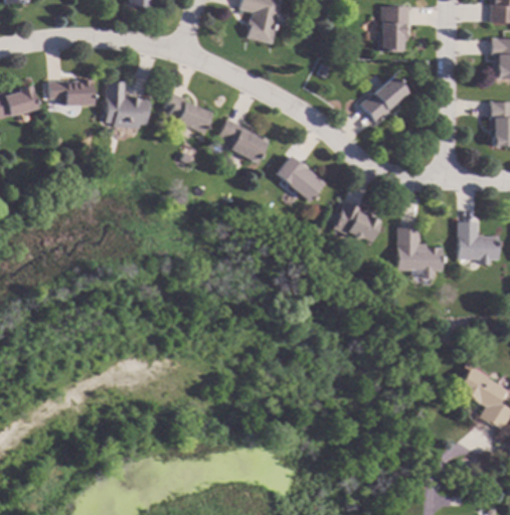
[(149,0),(149,8),(128,7),(128,0),(149,0)]
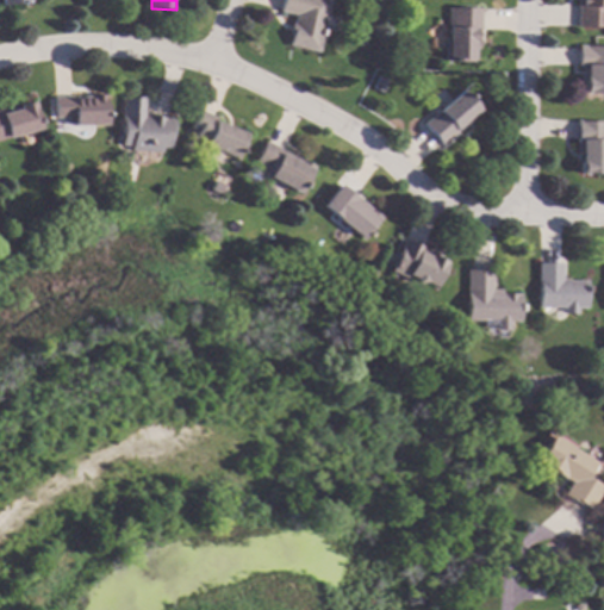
[(329,0),(335,1),(323,51),(293,44),(296,33),(294,32),(300,14),(285,11),(287,0),(329,0)]
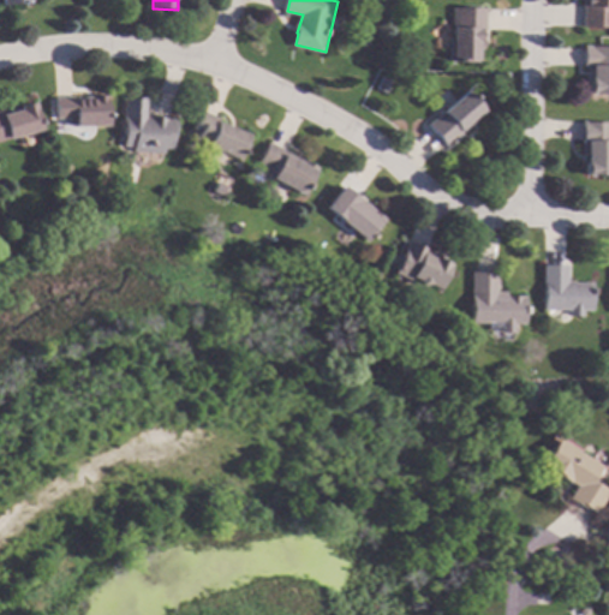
[(608,27),(587,27),(587,0),(608,0),(608,27)]
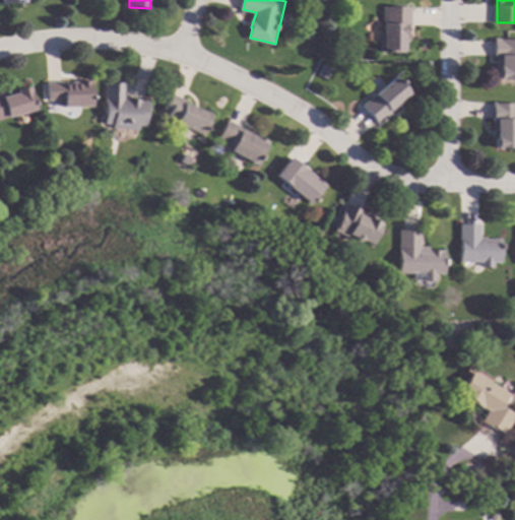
[(414,24),(409,24),(409,31),(412,33),(412,42),(408,42),(408,51),(386,51),(387,7),(414,7),(414,24)]
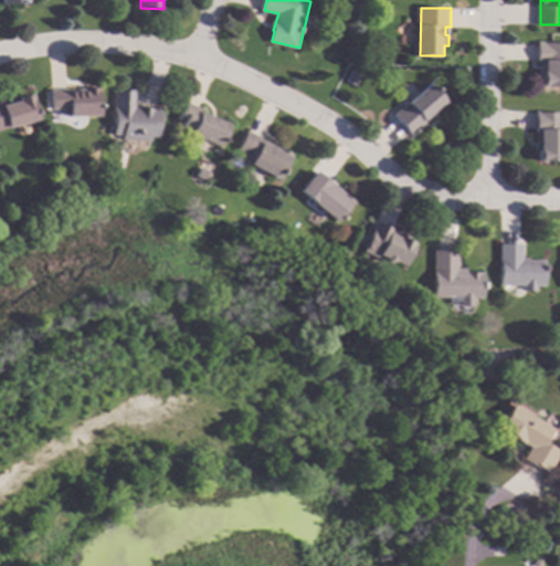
[(559,86),(547,86),(548,63),(541,63),(542,42),(559,42),(559,86)]
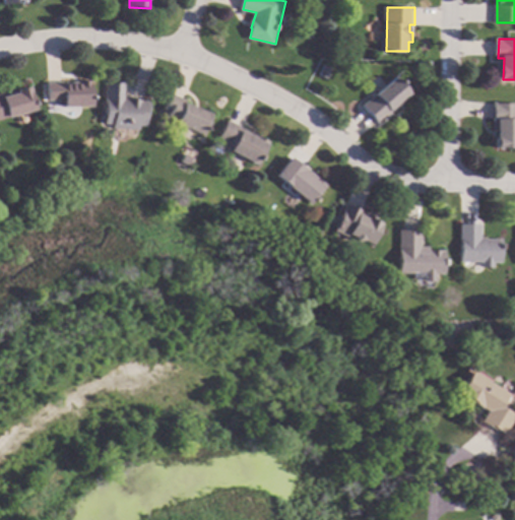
[(335,68),(329,79),(321,75),(327,64),(335,68)]
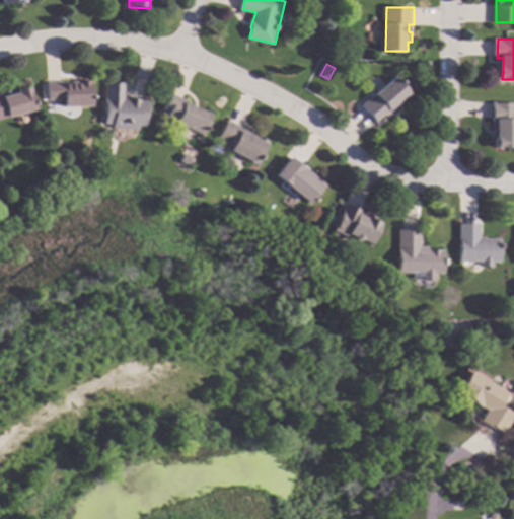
[(412,93),(378,122),(364,105),(397,76),(412,93)]
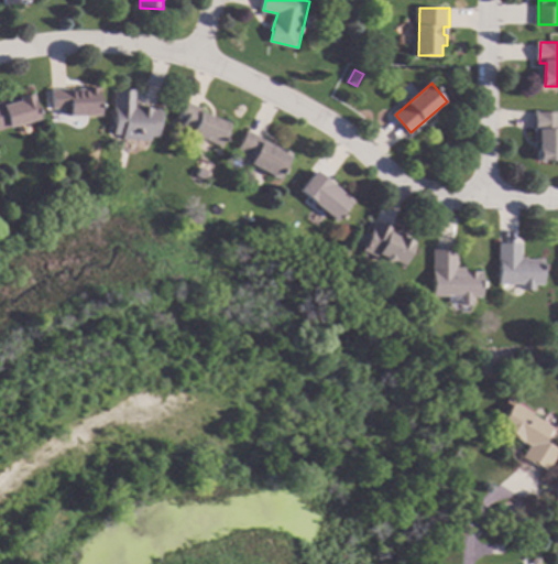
[(105,114),(64,114),(64,109),(52,109),(52,88),(105,88),(105,114)]
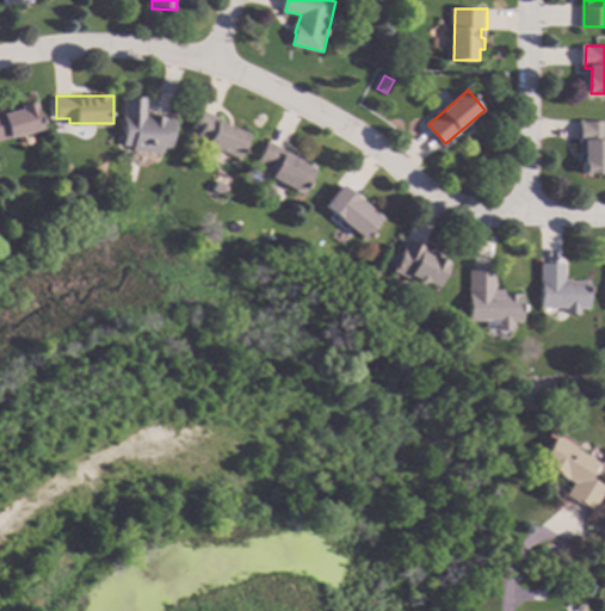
[(149,97),(148,116),(153,116),(153,115),(170,116),(170,117),(178,118),(177,136),(174,136),(174,148),(165,147),(165,152),(135,150),(136,146),(125,146),(128,97),(149,97)]
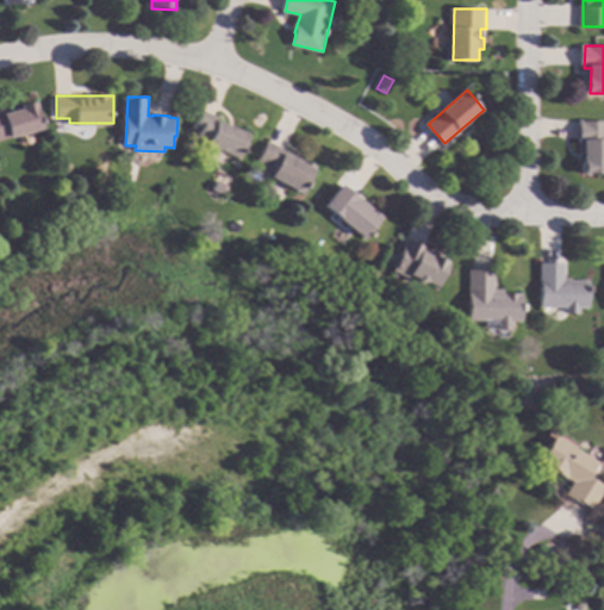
[(47,129),(0,138),(0,107),(39,99),(47,129)]
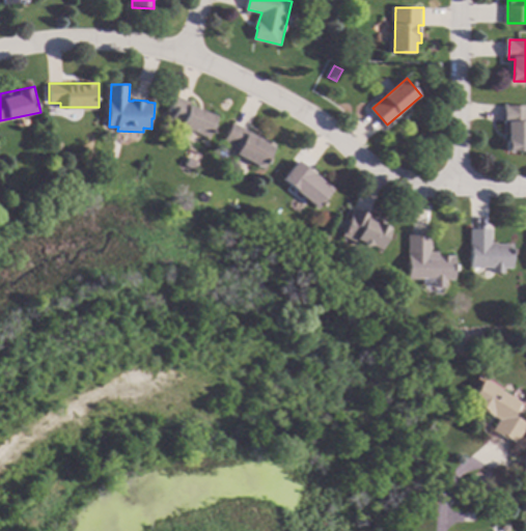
[(218,115),(208,138),(196,133),(194,137),(184,132),(186,128),(171,121),(174,116),(168,113),(176,95),(218,115)]
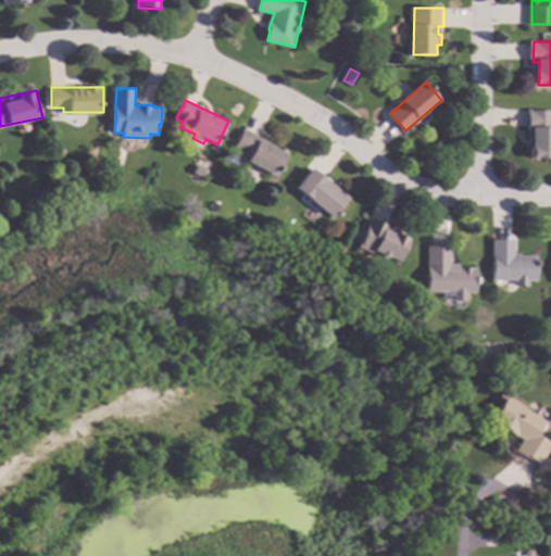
[(550,159),(534,159),(534,146),(531,146),(531,110),(550,111),(550,159)]
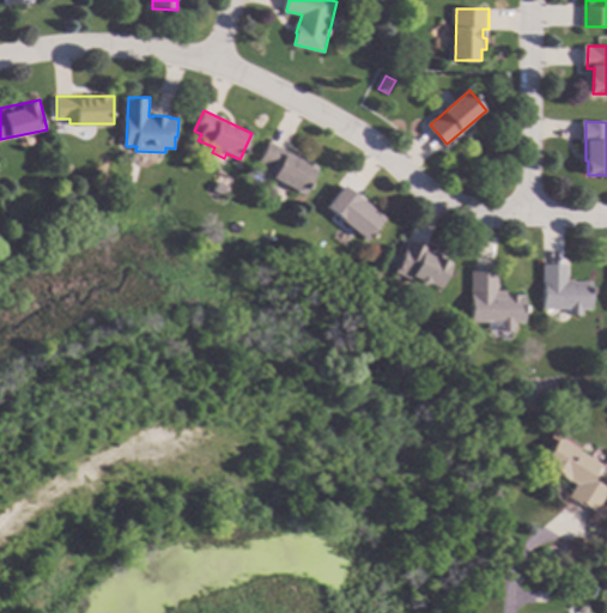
[(320,167),(307,194),(268,175),(272,168),(261,163),(272,141),(320,167)]
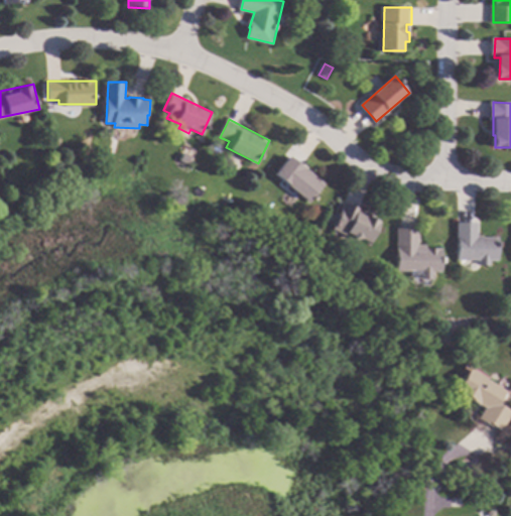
[(194,156),(189,164),(181,160),(185,152),(194,156)]
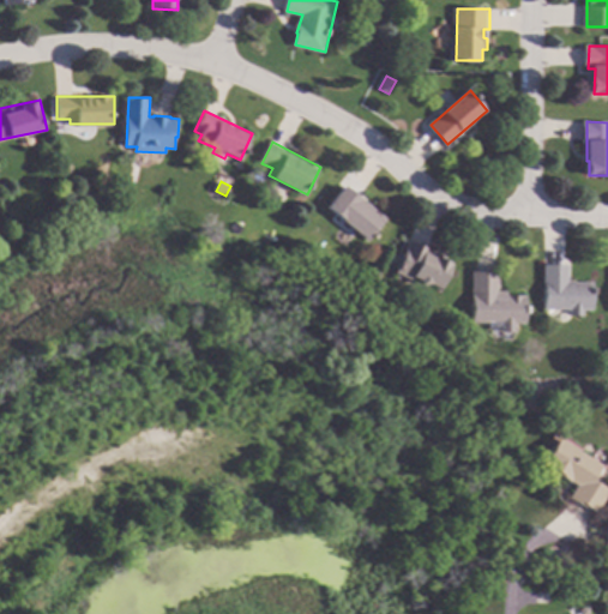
[(389,220),(371,242),(329,209),(348,186),(389,220)]
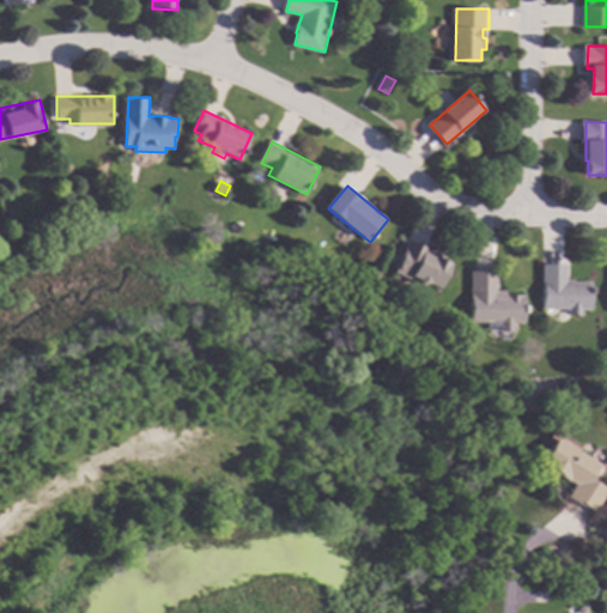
[(430,249),(429,253),(432,254),(433,252),(444,256),(444,260),(451,262),(442,287),(413,275),(412,279),(398,272),(411,241),(430,249)]
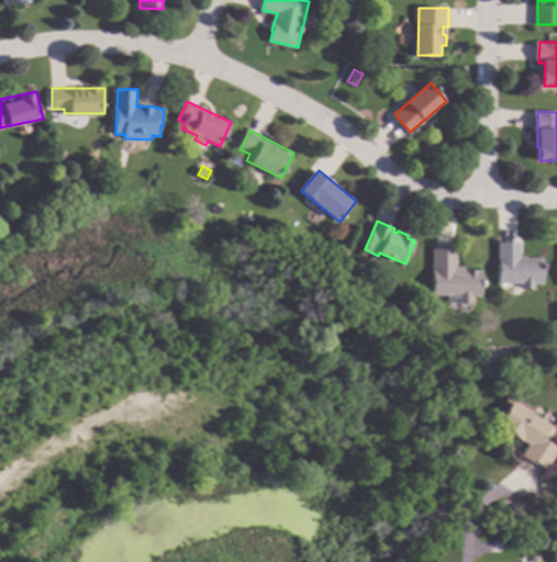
[(522,257),(527,257),(527,258),(546,258),(545,283),(536,283),(536,289),(524,289),(525,283),(501,283),(501,242),(522,243),(522,257)]
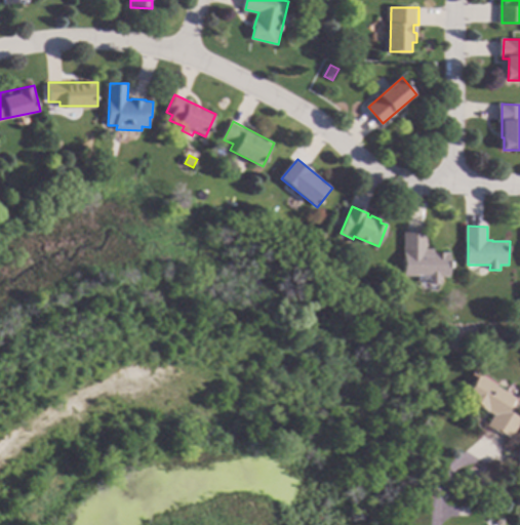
[(427,248),(435,248),(435,252),(451,252),(451,276),(442,276),(442,283),(430,283),(430,276),(405,276),(405,232),(427,232),(427,248)]
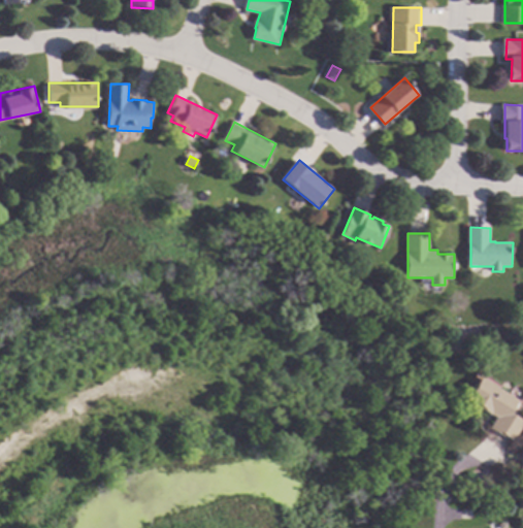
[(520,400),(512,413),(522,419),(522,429),(515,440),(492,426),(497,417),(469,399),(484,376),(520,400)]
